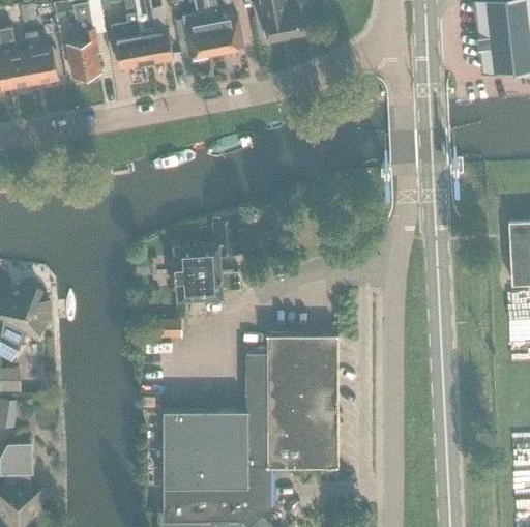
[(86,2),(88,16),(77,18),(81,44),(67,46),(74,78),(100,72),(97,54),(100,53),(97,33),(105,32),(98,0),(86,2)]
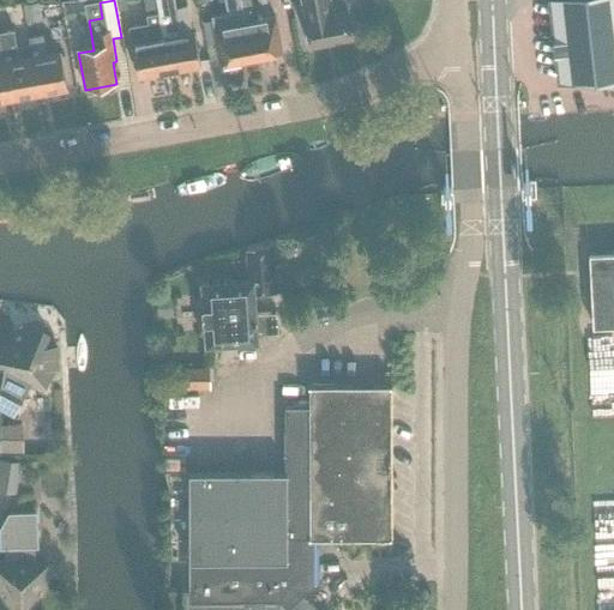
[(125,0),(115,2),(118,14),(120,13),(127,12),(125,0)]
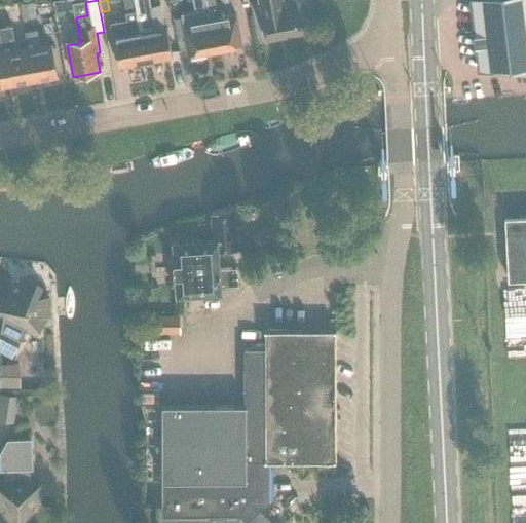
[(121,0),(126,24),(120,25),(123,38),(113,40),(118,69),(144,64),(132,0),(121,0)]
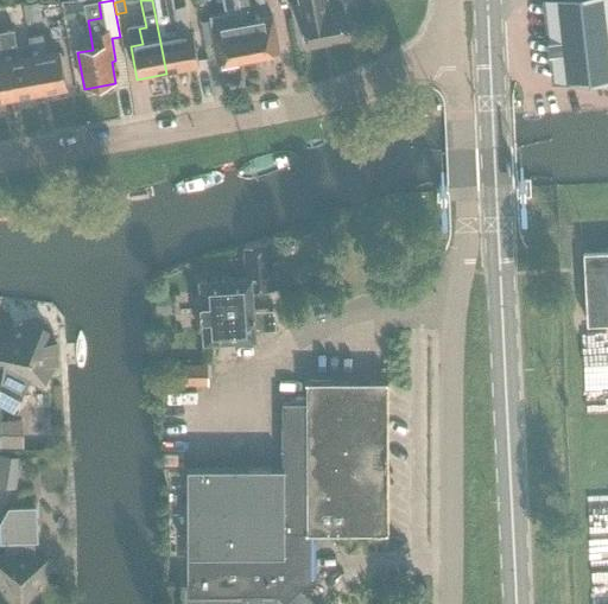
[(178,38),(176,23),(170,24),(165,0),(152,0),(166,74),(197,69),(191,36),(178,38)]
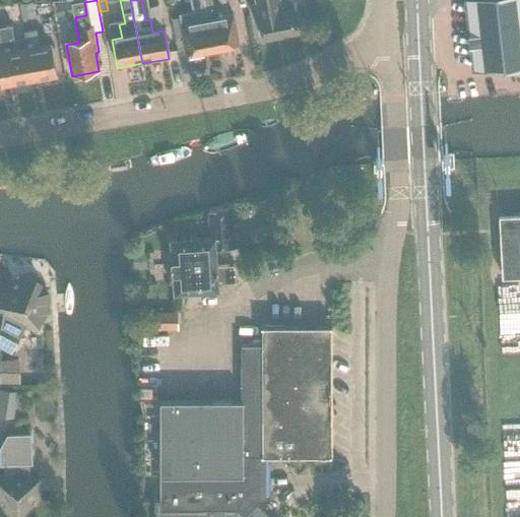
[(210,0),(202,0),(203,1),(202,2),(211,51),(238,46),(232,17),(215,20),(211,0),(210,0)]
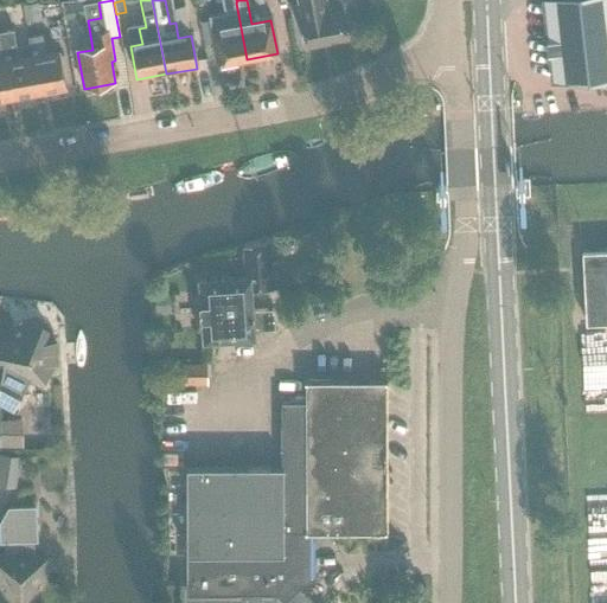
[(298,0),(307,47),(350,40),(344,12),(330,15),(326,0),(298,0)]
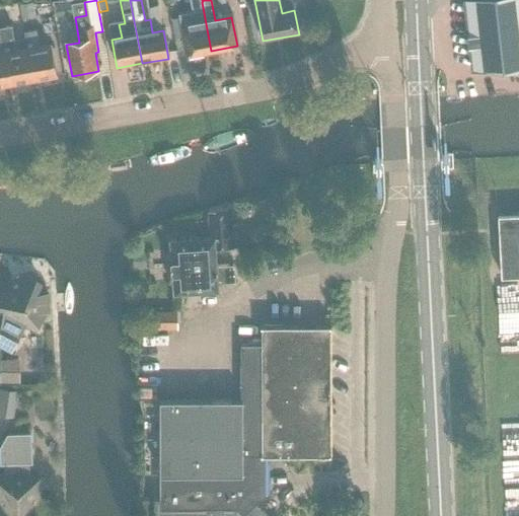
[(518,0),(476,0),(465,2),(472,70),(518,70),(518,0)]
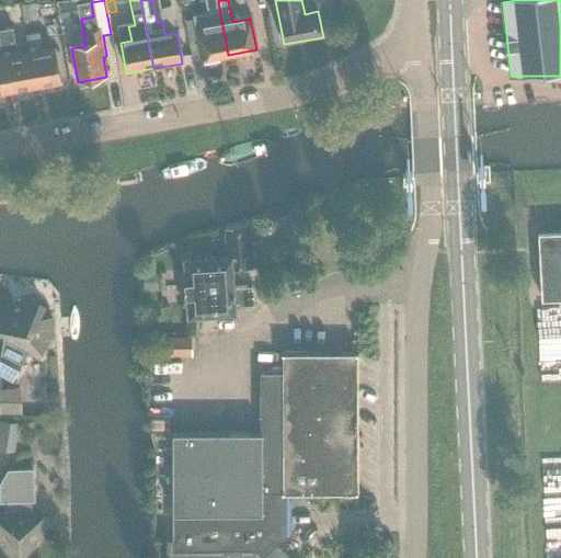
[(207,15),(209,26),(194,29),(201,60),(228,55),(218,2),(209,3),(212,14),(207,15)]
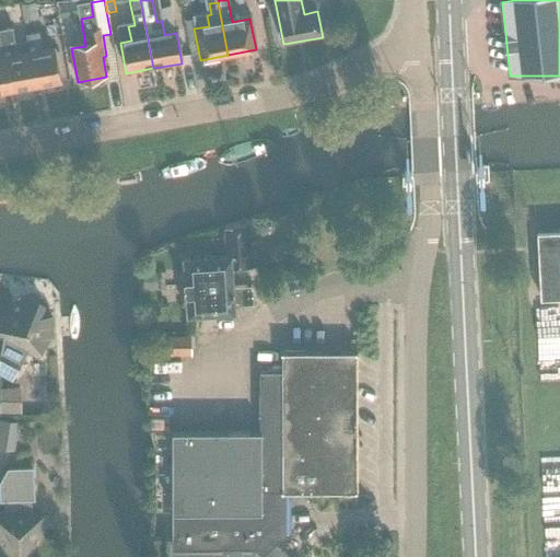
[(24,22),(36,21),(34,4),(22,6),(24,22)]
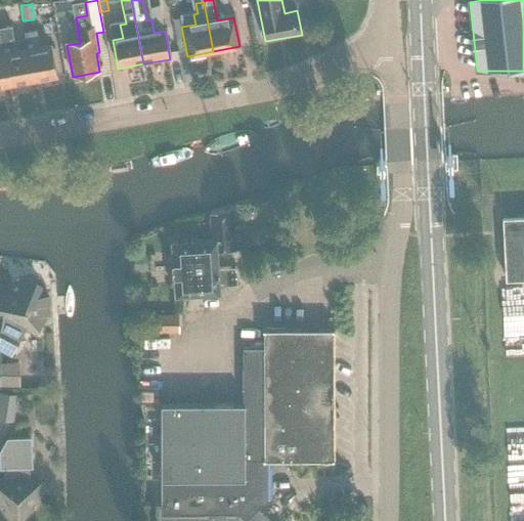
[(34,84),(28,52),(16,54),(11,29),(0,31),(0,38),(9,88),(34,84)]
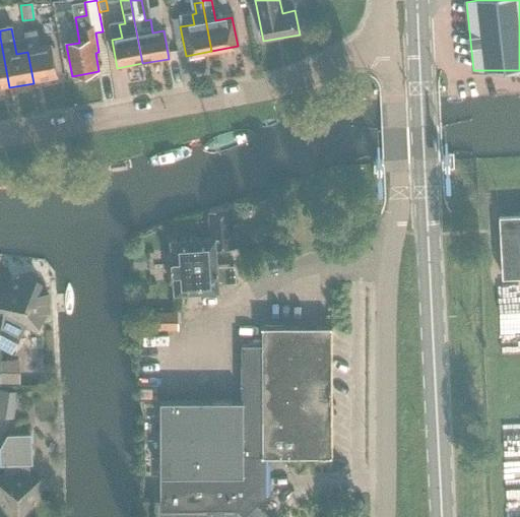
[(51,48),(40,49),(38,37),(37,31),(24,34),(27,52),(34,83),(57,79),(51,48)]
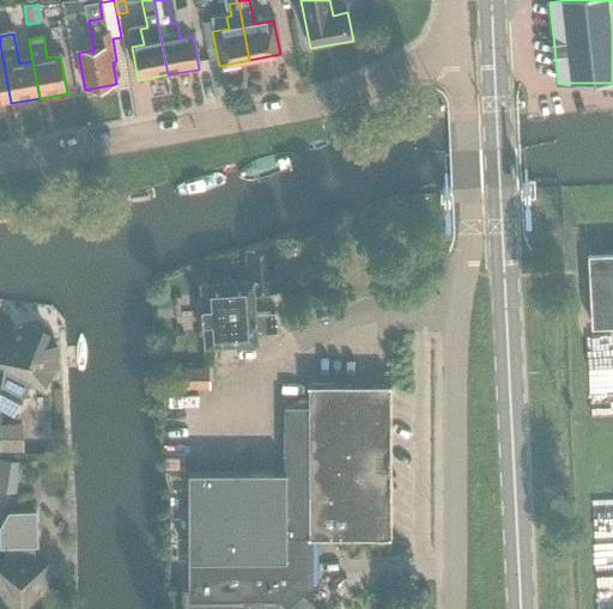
[(0,105),(11,103),(0,44),(0,105)]
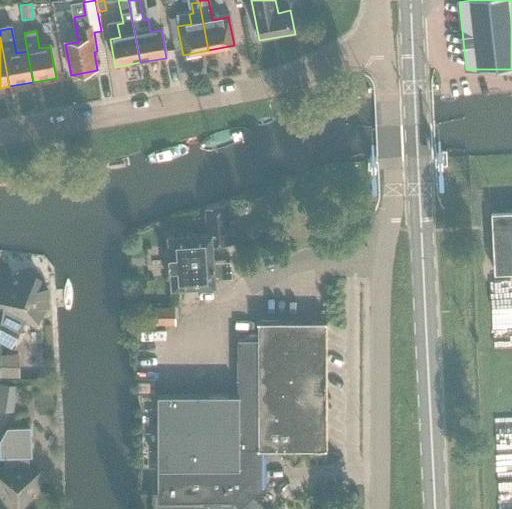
[(272,216),(267,196),(255,199),(261,220),(272,216)]
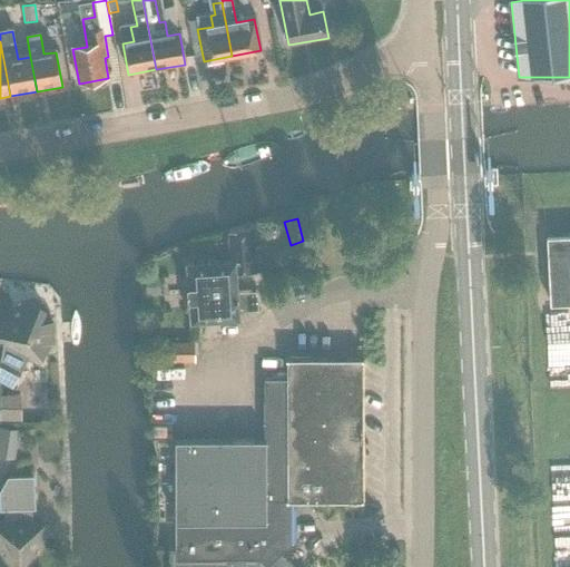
[(236,295),(235,275),(255,274),(253,227),(228,234),(229,253),(231,253),(232,263),(187,265),(192,323),(237,320),(237,316),(257,314),(256,293),(236,295)]
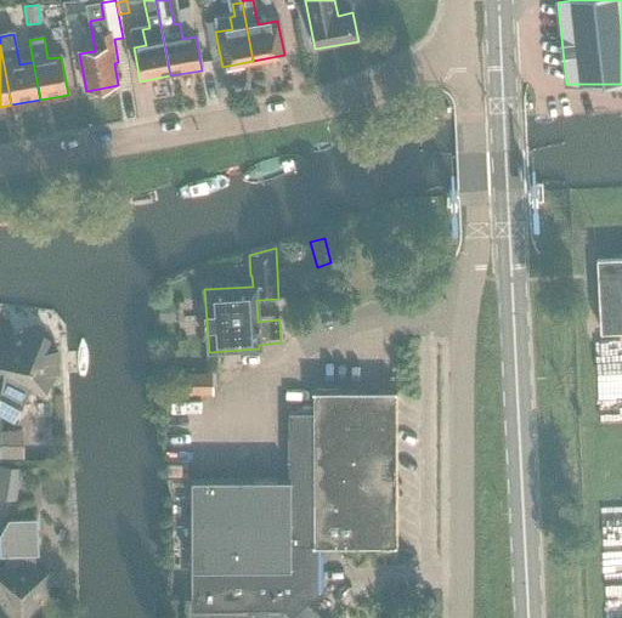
[(621,259),(597,261),(600,334),(621,332),(621,259)]
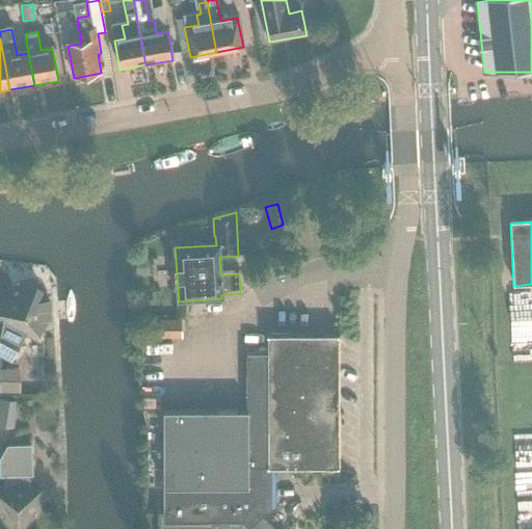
[(0,342),(0,358),(11,364),(26,338),(26,339),(47,325),(46,300),(22,288),(1,300),(2,325),(6,328),(0,342)]
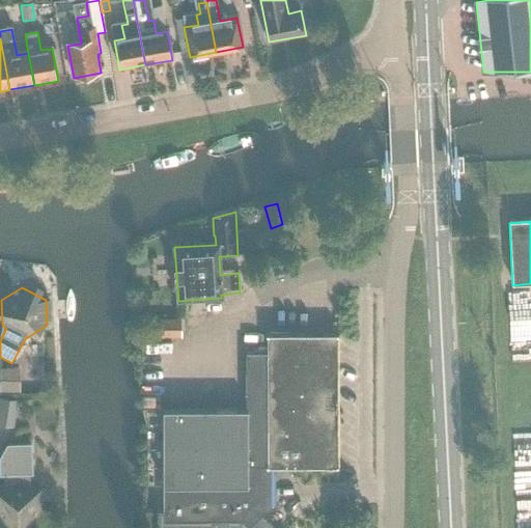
[(336,337),(267,336),(267,356),(270,470),(336,471),(336,427),(339,427),(341,429),(346,423),(342,418),(336,418),(336,337)]
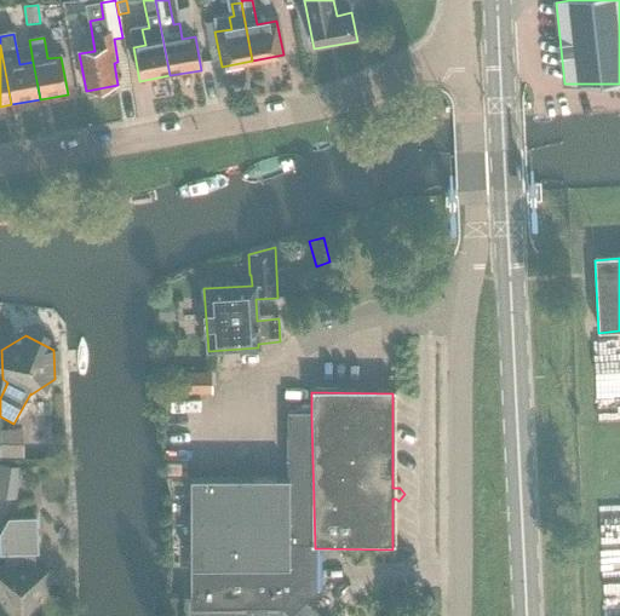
[(183,597),(182,615),(315,615),(305,605),(315,596),(315,548),(311,415),(287,415),(287,481),(190,481),(190,597),(183,597)]
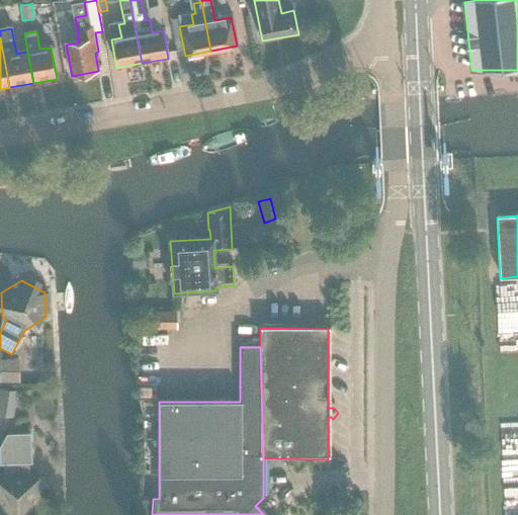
[(0,360),(0,383),(10,383),(19,384),(20,361),(0,360)]
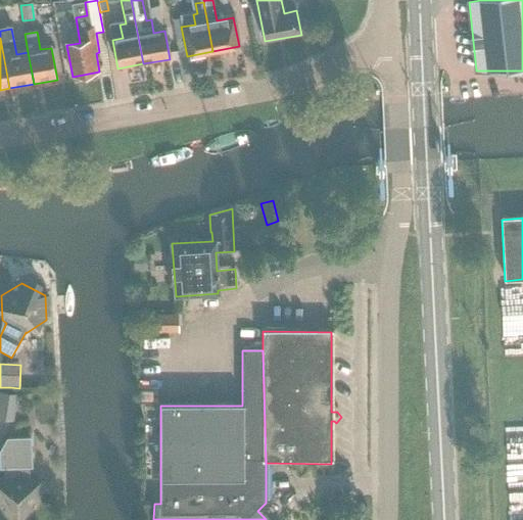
[(0,420),(9,422),(12,398),(0,395),(0,420)]
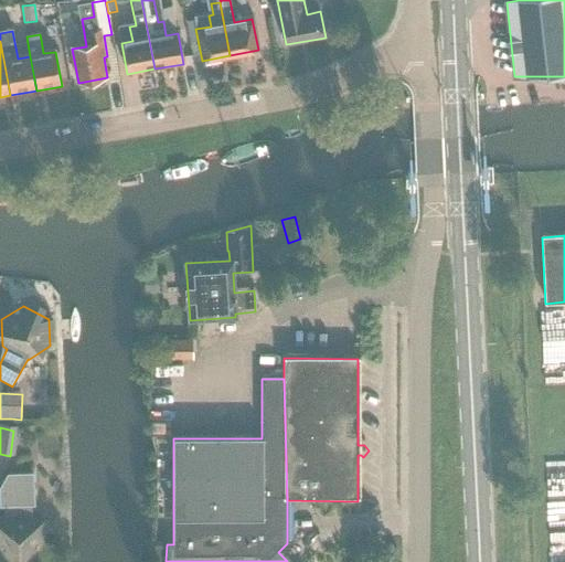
[(46,537),(32,512),(30,512),(30,505),(34,505),(32,474),(8,475),(0,489),(1,507),(3,506),(3,518),(0,523),(0,552),(6,561),(34,561),(46,537)]
